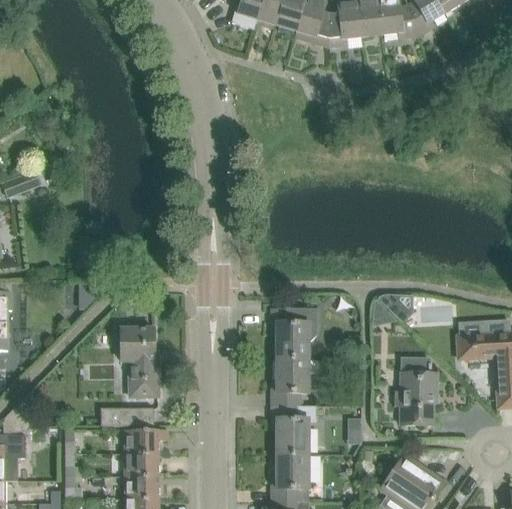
[(254,29),(257,19),(262,0),(240,0),(237,11),(235,10),(231,22),(254,29)]
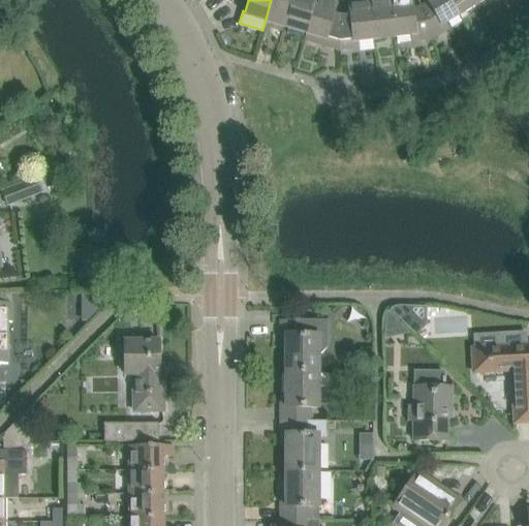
[(271,0),(266,20),(272,22),(273,26),(279,28),(280,28),(283,25),(286,26),(292,0),(271,0)]
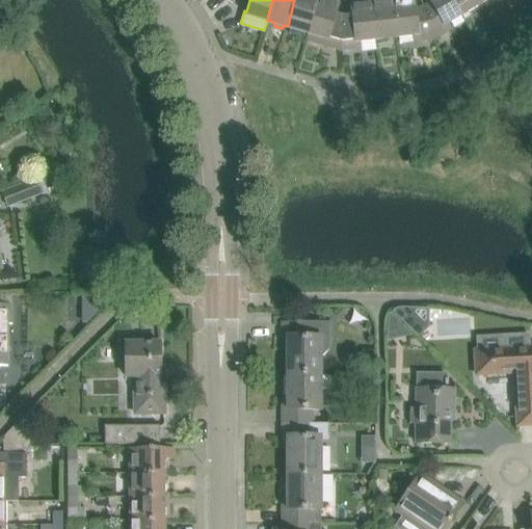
[(294,0),(288,26),(290,27),(289,31),(300,34),(302,30),(308,32),(316,0),(294,0)]
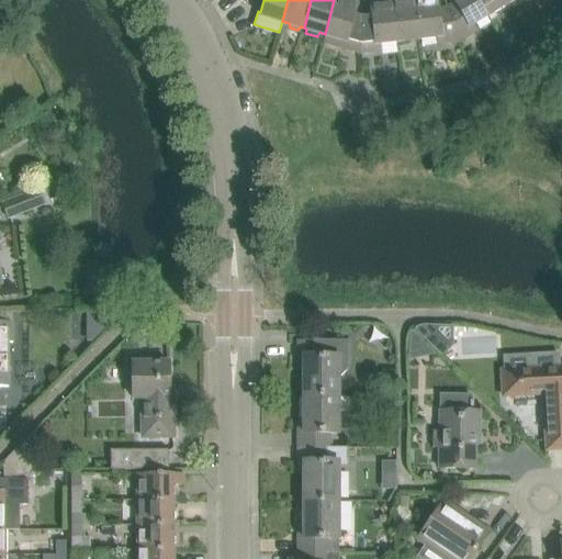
[(359,2),(351,0),(334,0),(325,34),(323,40),(360,52),(363,15),(356,13),(359,2)]
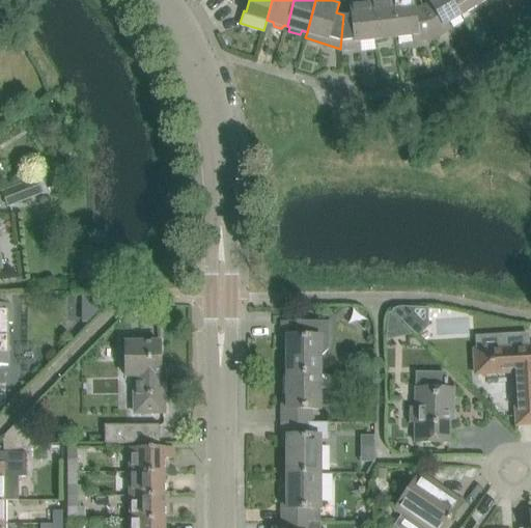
[(351,14),(343,15),(340,49),(361,46),(360,39),(375,37),(371,0),(350,3),(351,14)]
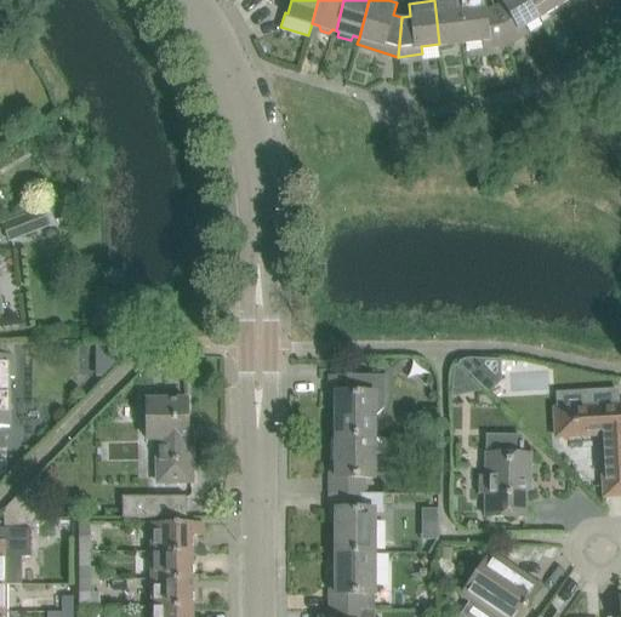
[(434,0),(439,44),(463,41),(459,0),(434,0)]
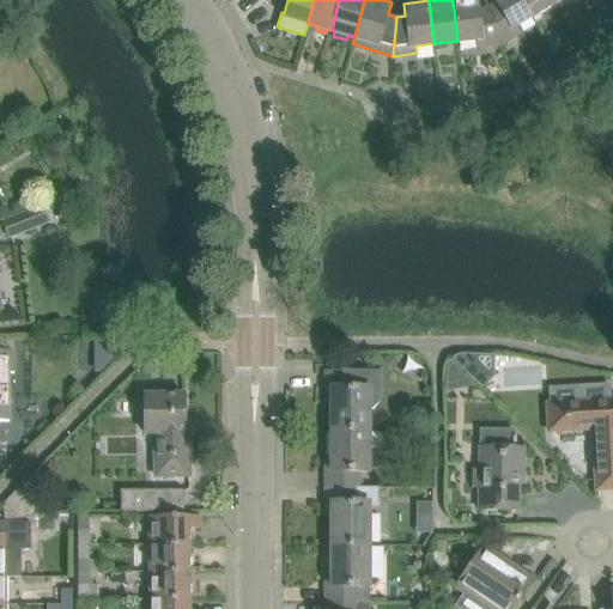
[(453,0),(457,41),(477,38),(477,46),(501,43),(489,6),(480,6),(479,0),(453,0)]
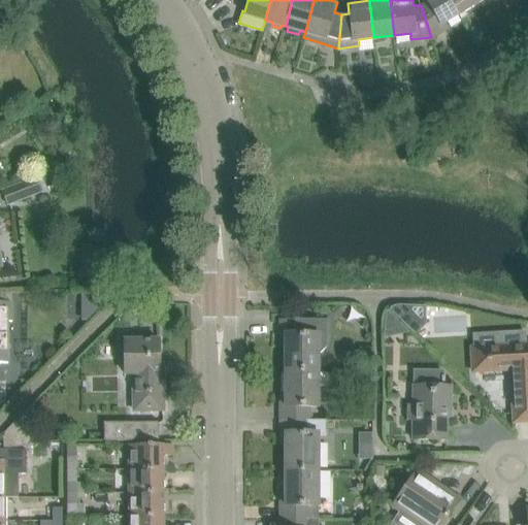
[(426,0),(427,1),(421,5),(431,37),(449,26),(446,21),(459,12),(452,0),(426,0)]
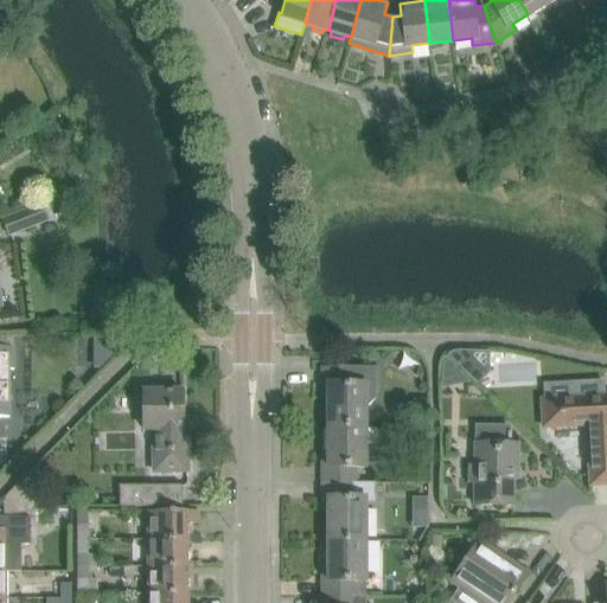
[(519,0),(528,14),(549,2),(547,0),(519,0)]
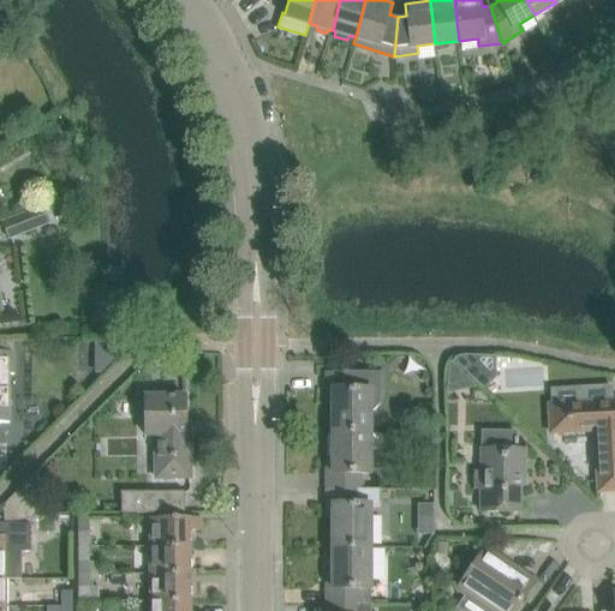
[(52,119),(43,124),(49,133),(58,129),(52,119)]
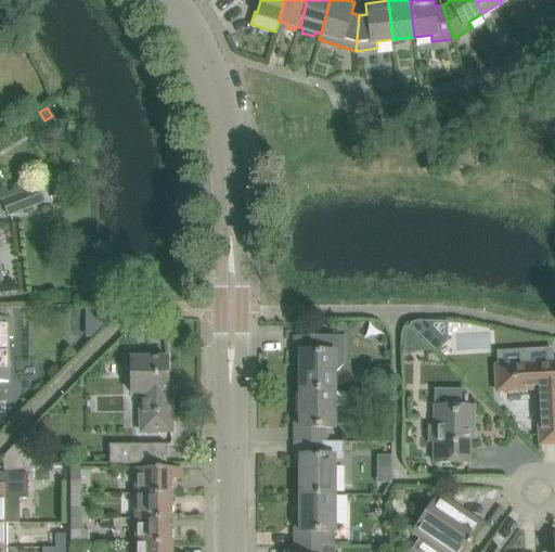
[(60,177),(44,182),(50,195),(65,190),(60,177)]
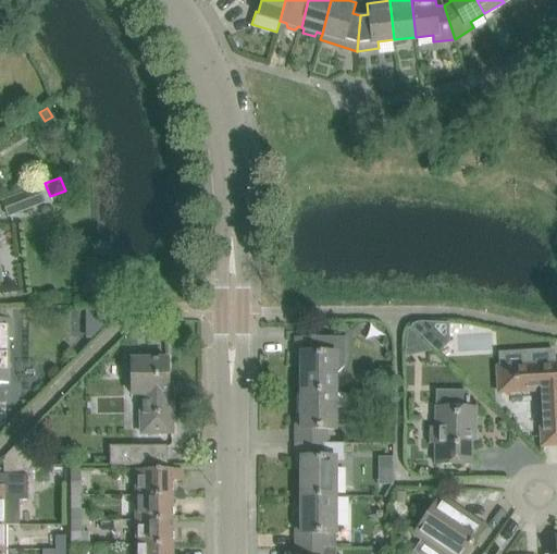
[(9,213),(44,200),(38,186),(3,199),(9,213)]
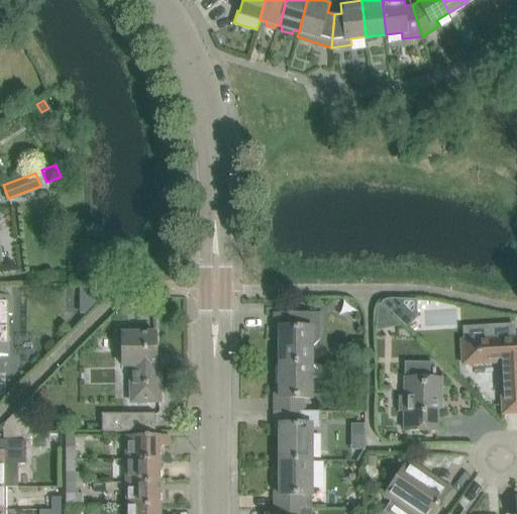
[(86,312),(103,295),(103,291),(103,285),(100,285),(81,285),(81,312),(86,312)]
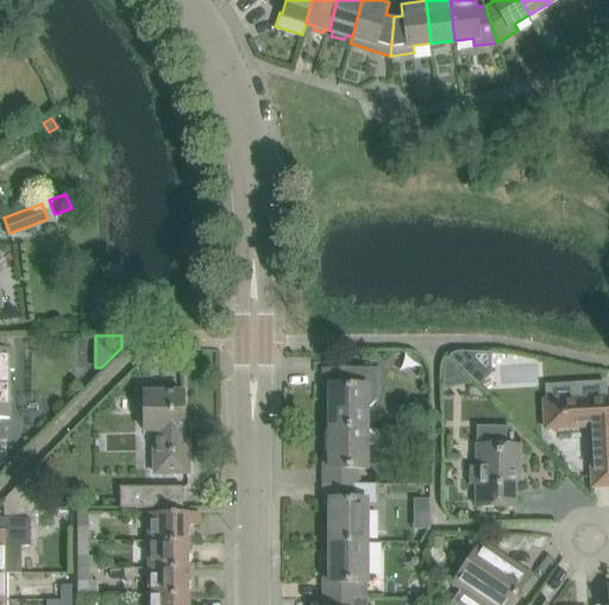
[(14,346),(0,346),(0,415),(10,416),(10,369),(14,369),(14,346)]
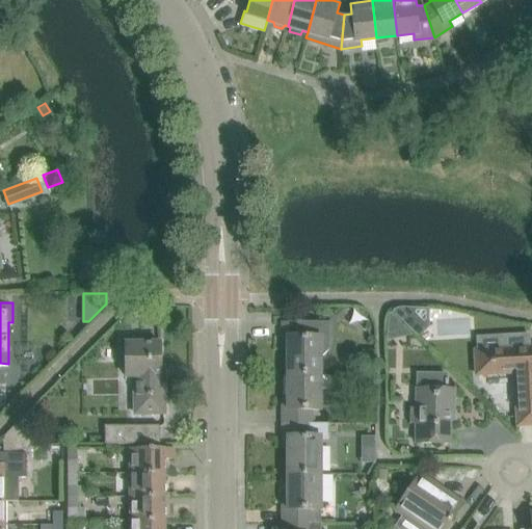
[(394,309),(392,310),(419,336),(429,324),(428,307),(402,306),(400,306),(398,306),(396,307),(394,309)]
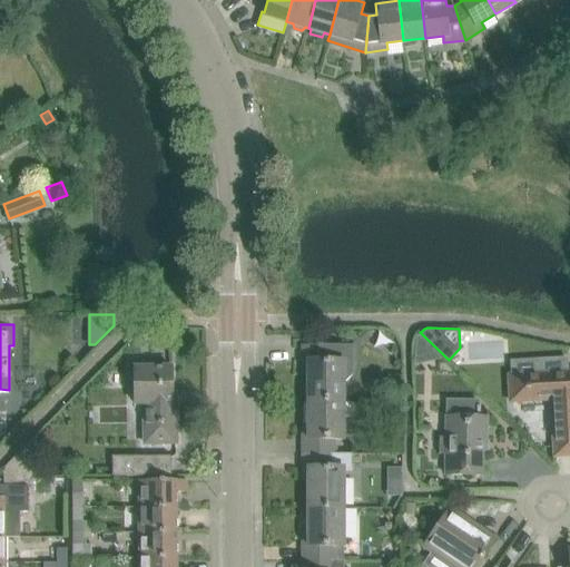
[(443,357),(419,333),(416,334),(414,363),(443,357)]
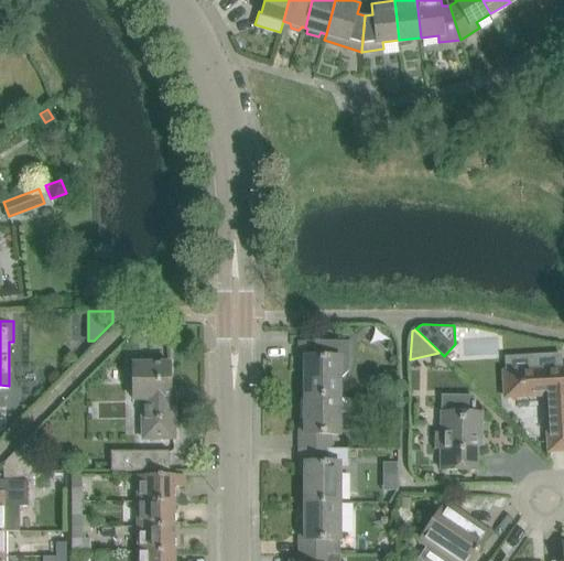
[(349,341),(300,341),(300,356),(304,356),(304,370),(304,394),(339,394),(339,379),(348,369),(349,341)]
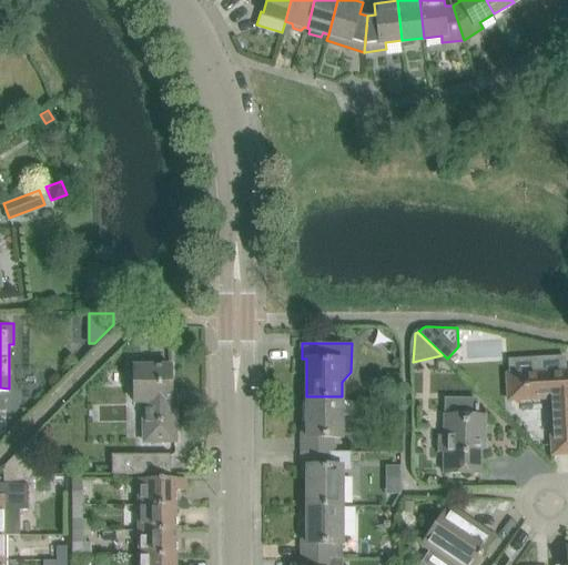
[(510,372),(508,372),(509,397),(550,395),(554,452),(567,450),(567,369),(565,370),(565,355),(509,357),(510,372)]
